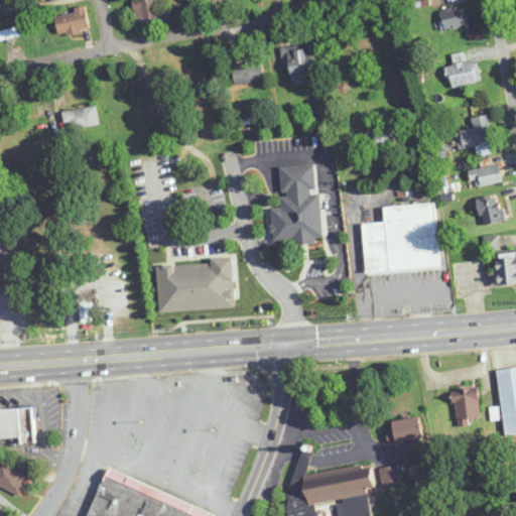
[(138,0),(133,1),(137,23),(159,18),(155,0),(138,0)]
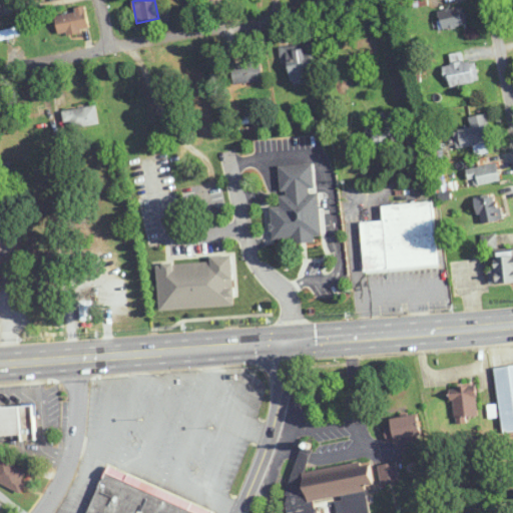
[(468,22),(462,4),(436,13),(442,31),(468,22)]
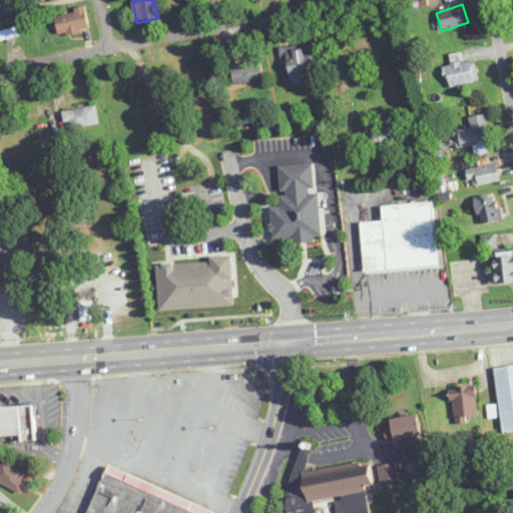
[(74,8),(75,13),(55,15),(57,34),(88,31),(86,7),(74,8)]
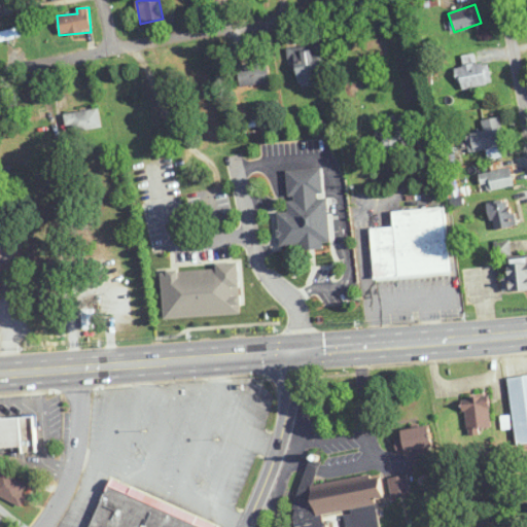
[(0,41),(23,37),(21,28),(0,31),(0,41)]
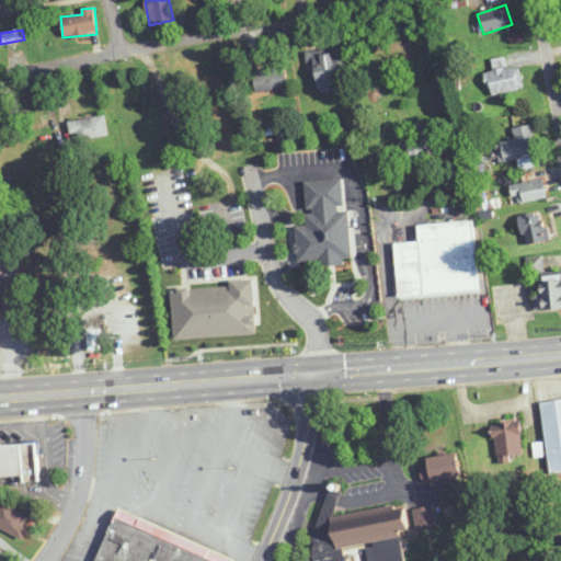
[(308,69),(316,69),(318,93),(345,90),(341,48),(306,52),(308,69)]
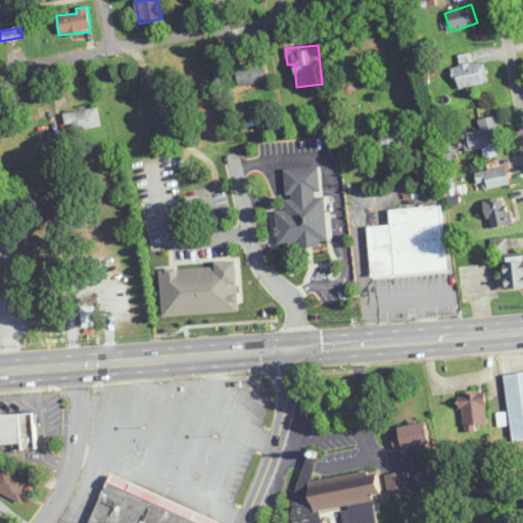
[(459,65),(457,65),(456,85),(486,87),(487,63),(471,62),(472,55),(460,54),(459,65)]
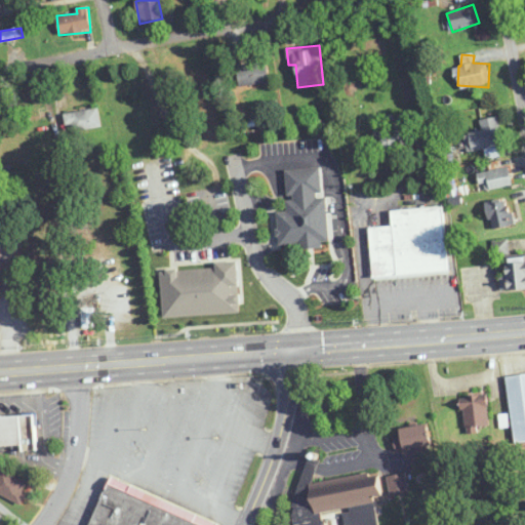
[(237,66),(239,86),(269,84),(268,64),(237,66)]
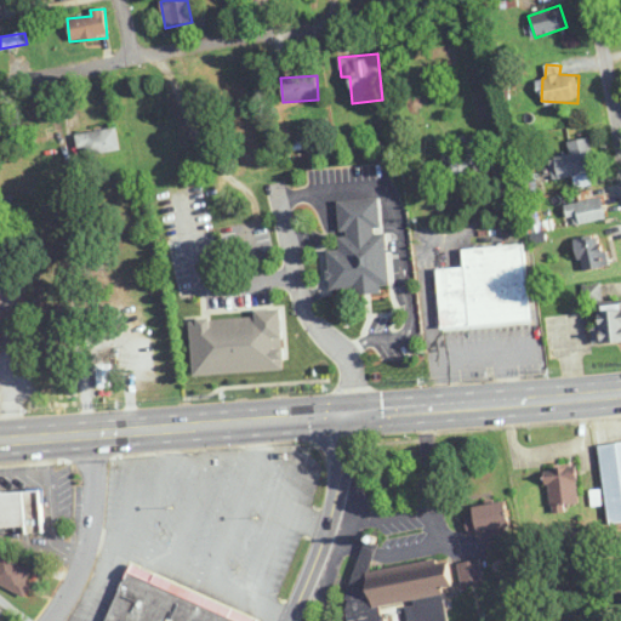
[(75,135),(80,158),(120,151),(117,127),(75,135)]
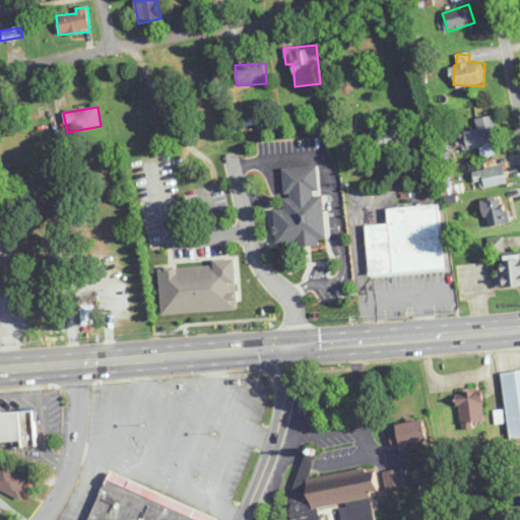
[(380,131),(372,131),(372,145),(367,145),(368,154),(400,153),(398,114),(380,114),(380,131)]
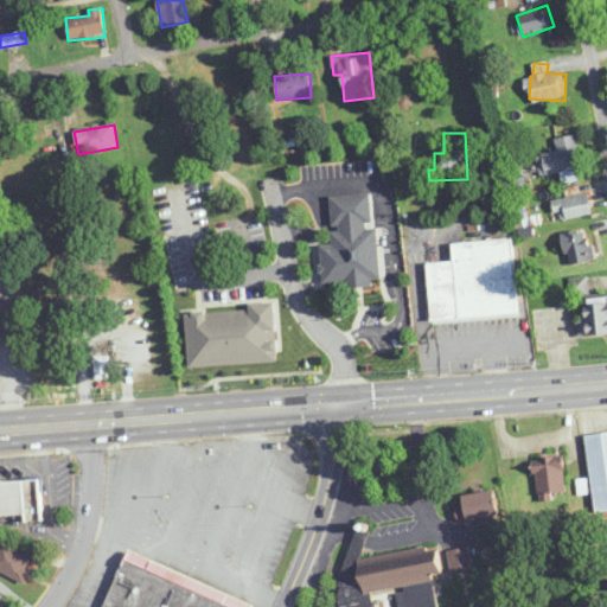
[(577,134),(555,138),(557,152),(537,155),(541,176),(583,170),(577,134)]
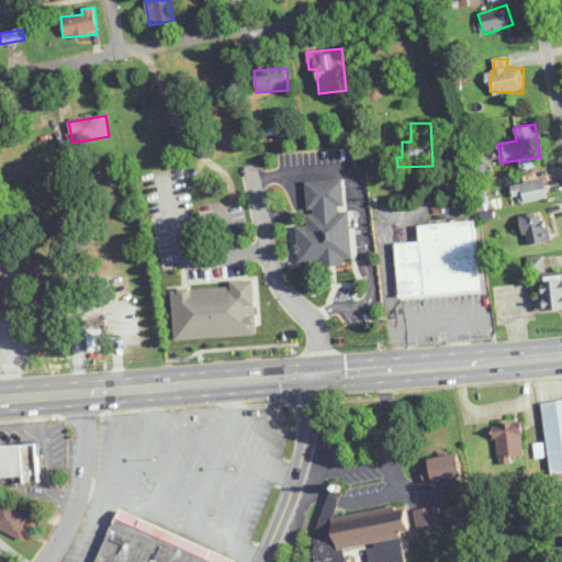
[(25,158),(55,155),(53,131),(23,134),(25,158)]
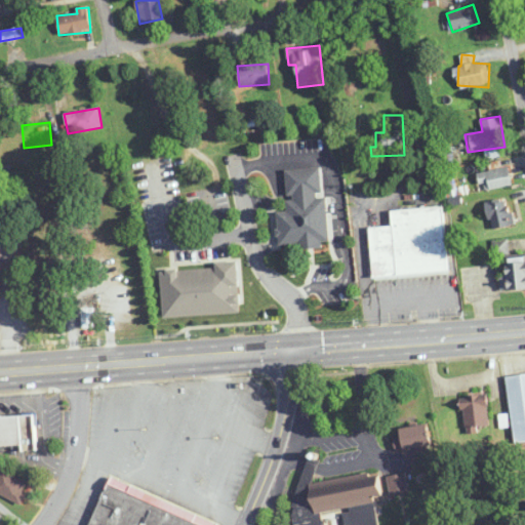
[(482,192),(513,184),(509,166),(478,174),(482,192)]
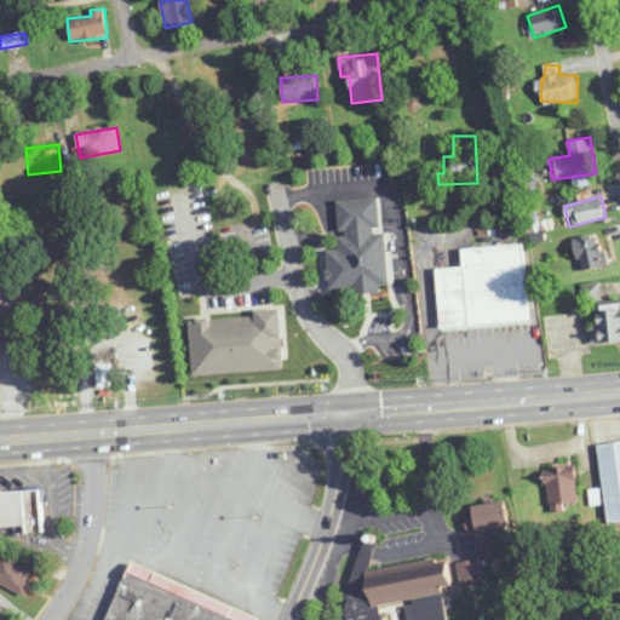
[(328,251),(331,292),(386,288),(380,199),(337,201),(339,250),(328,251)]
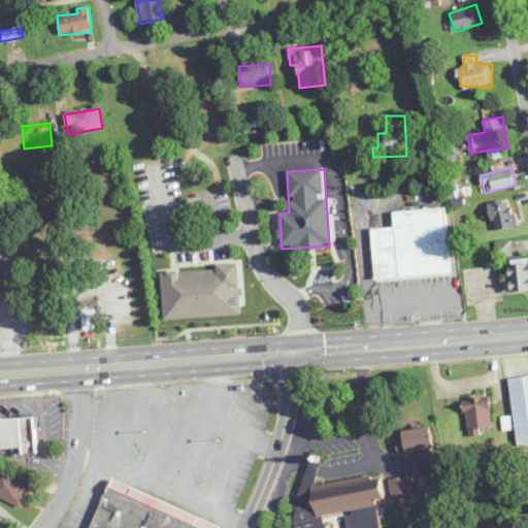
[(510,199),(489,205),(495,231),(518,226),(510,199)]
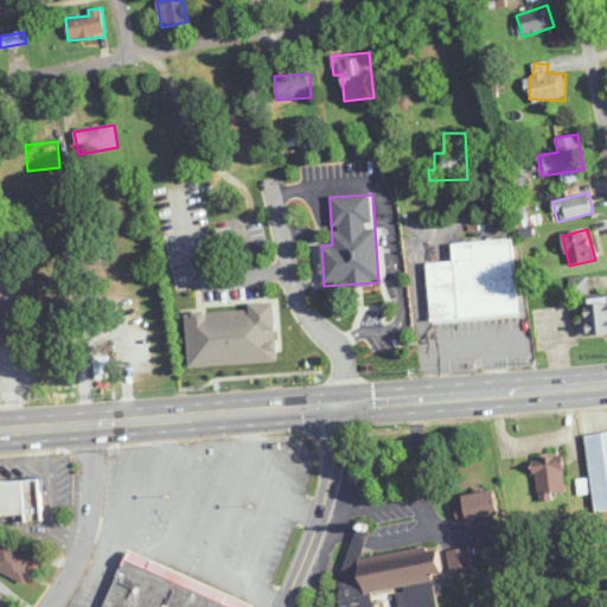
[(517,317),(511,240),(452,243),(453,261),(427,263),(430,323),(517,317)]
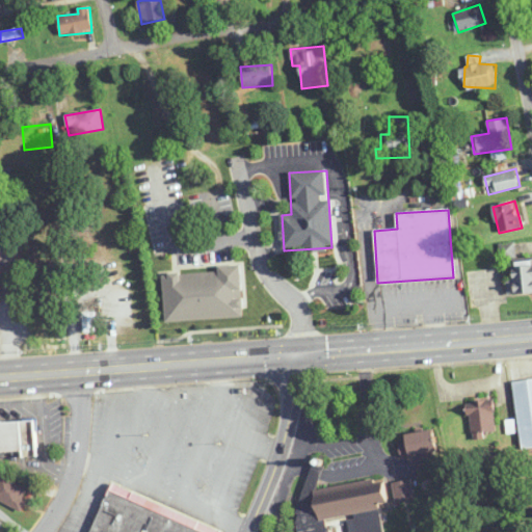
[(500,244),(501,259),(515,258),(513,243),(500,244)]
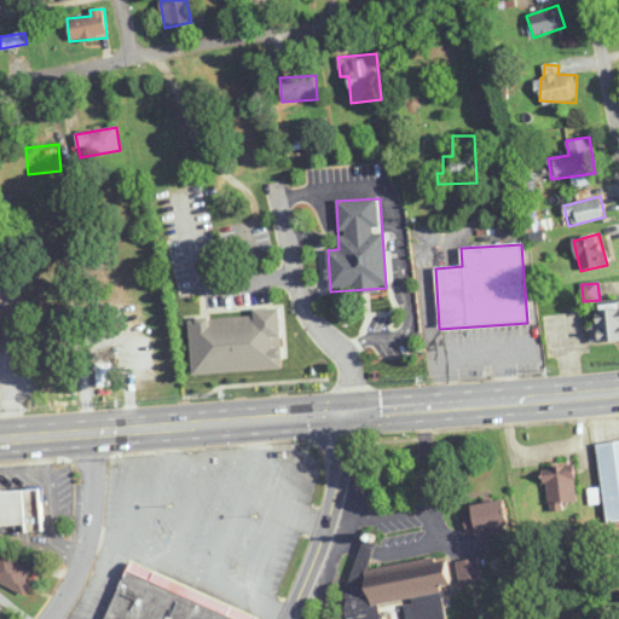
[(590,324),(591,342),(618,340),(618,306),(596,307),(596,324),(590,324)]
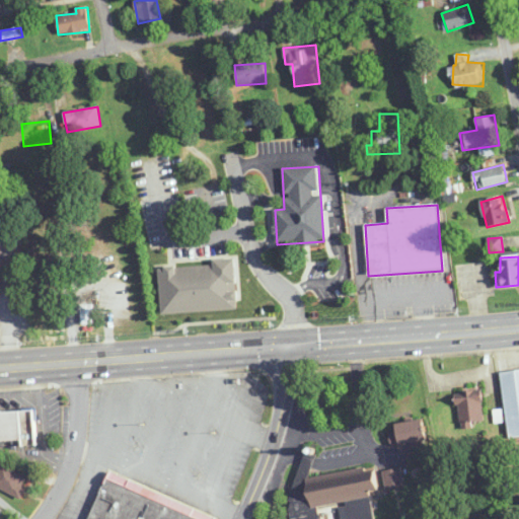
[(180,304),(174,269),(156,273),(162,307),(180,304)]
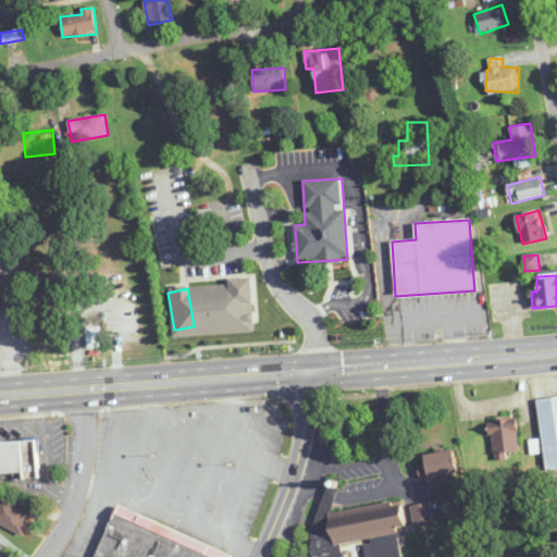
[(128,300),(128,327),(148,327),(148,300),(128,300)]
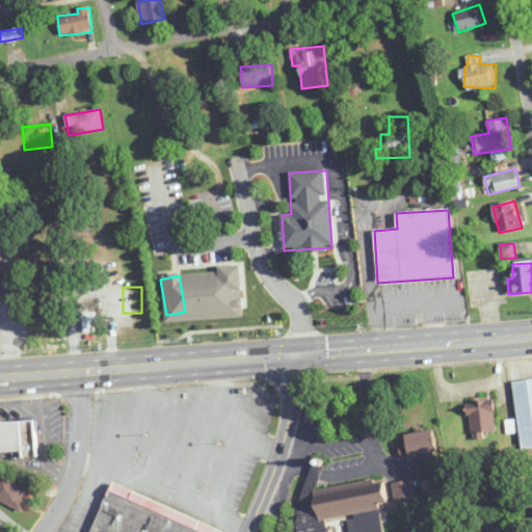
[(531,448),(531,379),(512,382),(521,450),(531,448)]
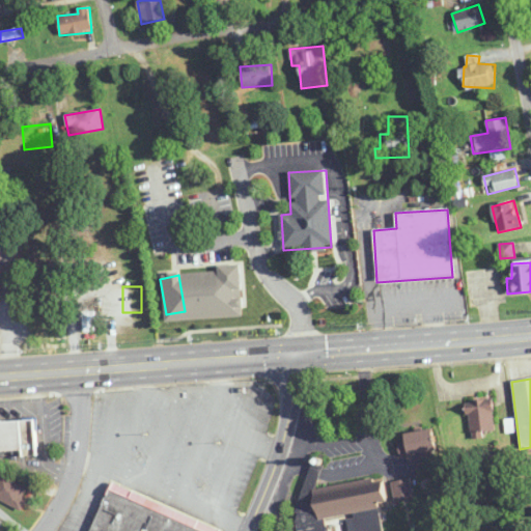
[(467,401),(467,432),(494,432),(494,401),(467,401)]
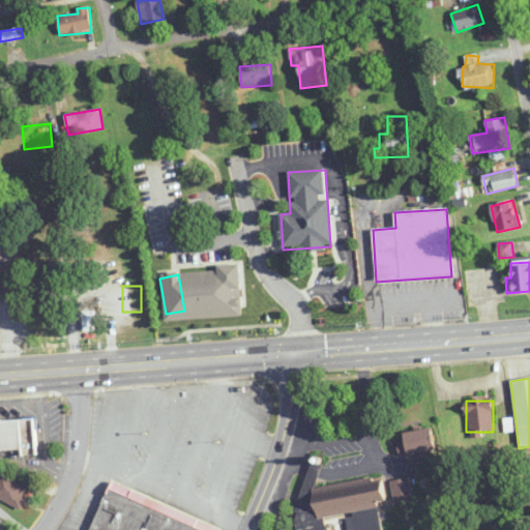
[(0,420),(0,450),(22,450),(22,455),(36,455),(35,419),(0,420)]
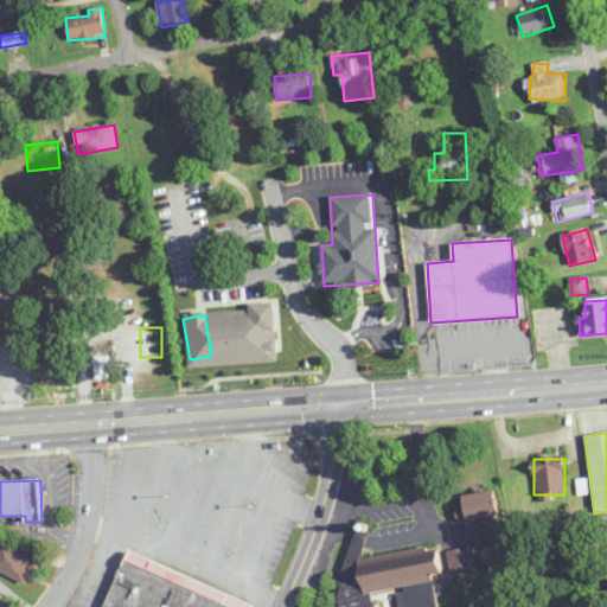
[(462,494),(464,505),(455,506),(457,523),(466,522),(468,535),(493,531),(492,517),(498,517),(494,491),(462,494)]
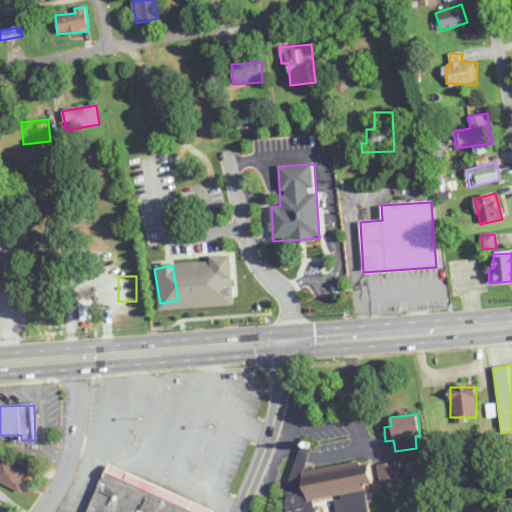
[(288,511),(302,511),(320,510),(319,500),(335,498),(337,511),(368,511),(365,485),(372,484),(369,462),(306,469),(311,449),(299,446),(287,501),(288,511)]
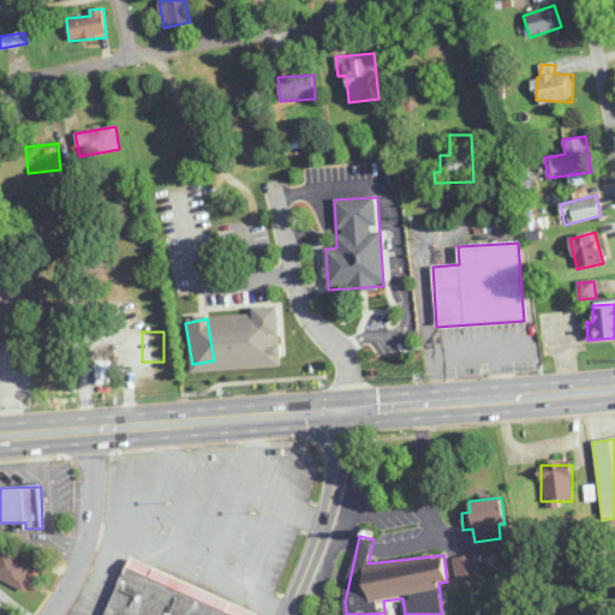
[(35,566),(3,550),(0,554),(0,578),(23,590),(35,566)]
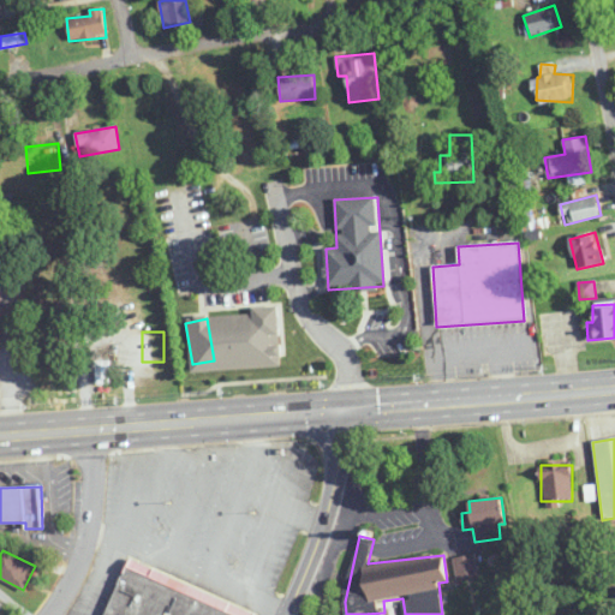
[(477,579),(475,555),(454,557),(457,581),(477,579)]
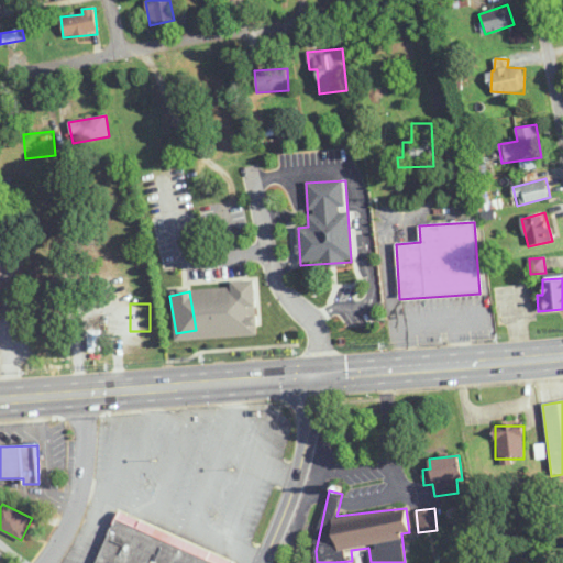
[(96,562),(230,562),(232,559),(113,515),(96,562)]
